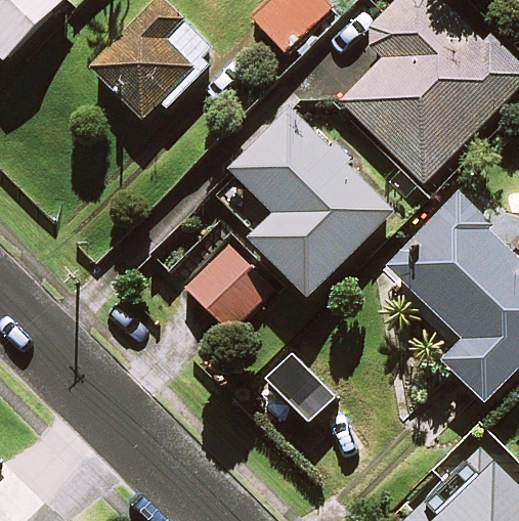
[(0,58),(2,60),(62,0),(0,0),(0,58)]
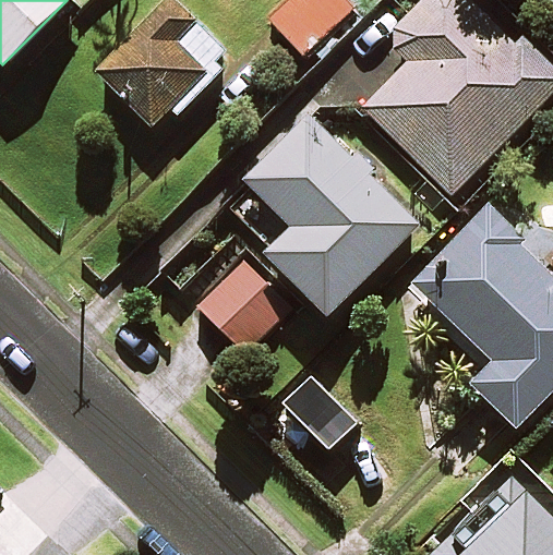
[(166,109),(173,118),(220,71),(213,63),(226,50),(176,0),(171,0),(97,73),(149,127),(166,109)]
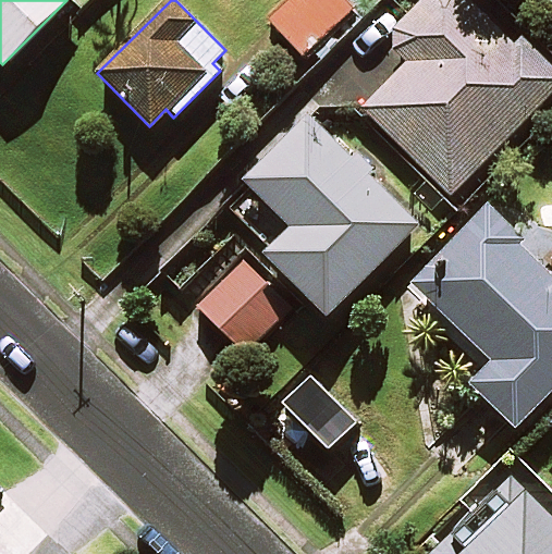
[(351,8),(342,0),(282,0),(265,17),(303,57),(351,8)]
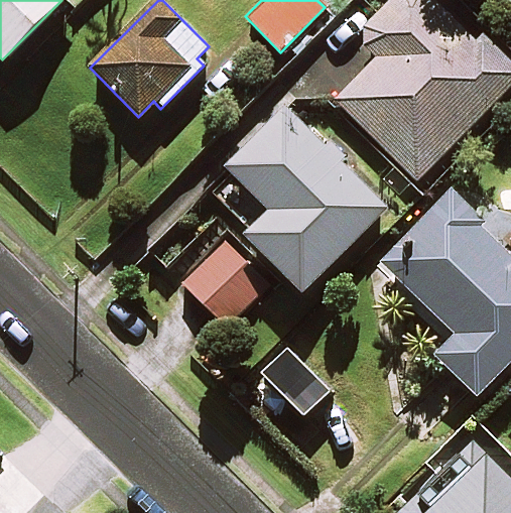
[(467,33),(432,0),(387,0),(354,34),(376,55),(334,99),(414,178),(510,80),(510,66),(472,27),(467,33)]
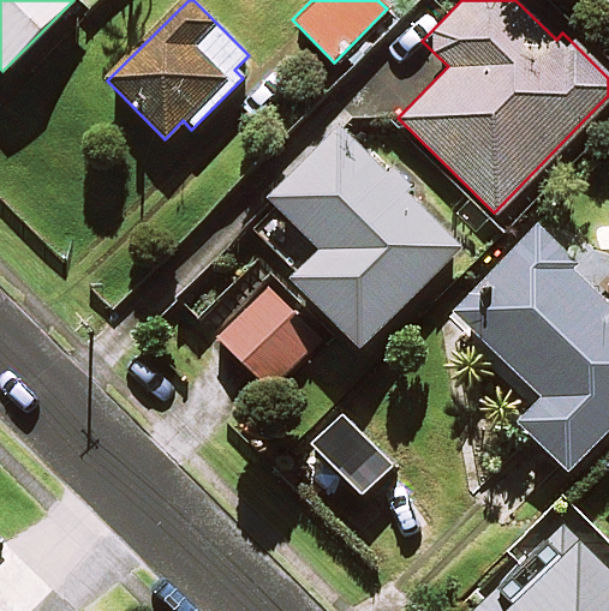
[(340,130),(269,199),(274,204),(252,226),(298,271),(291,279),(358,346),(458,249),(405,196),(413,187),(390,166),(383,173),(340,130)]
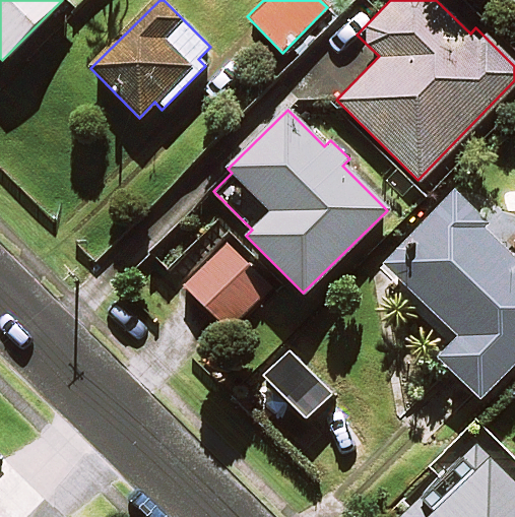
[(514,227),(501,212),(485,230),(450,196),(384,265),(456,335),(436,357),(478,398),(514,360),(514,227)]
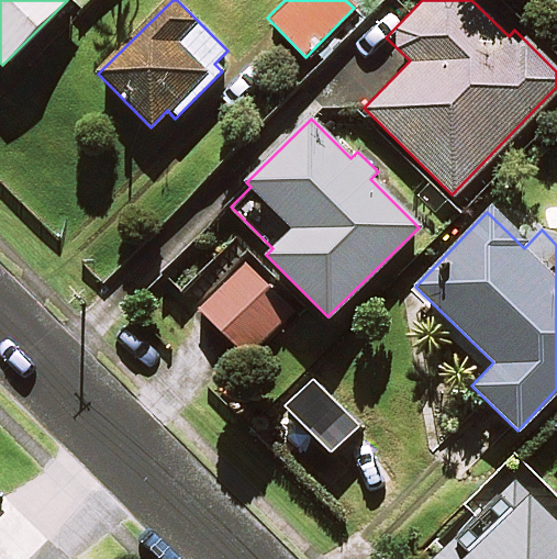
[(285,313),(241,266),(197,305),(241,353),(285,313)]
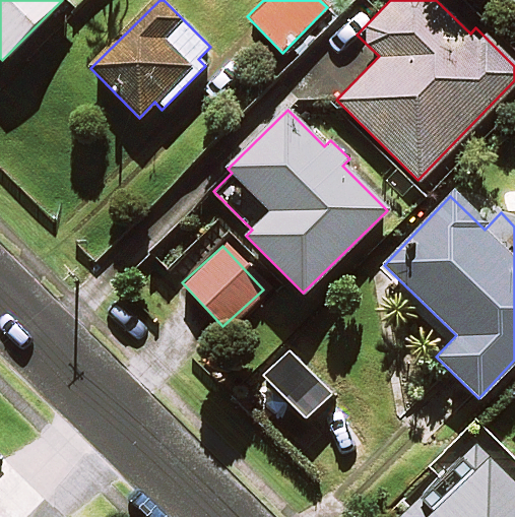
[(322,377),(291,344),(264,370),(295,402),(322,377)]
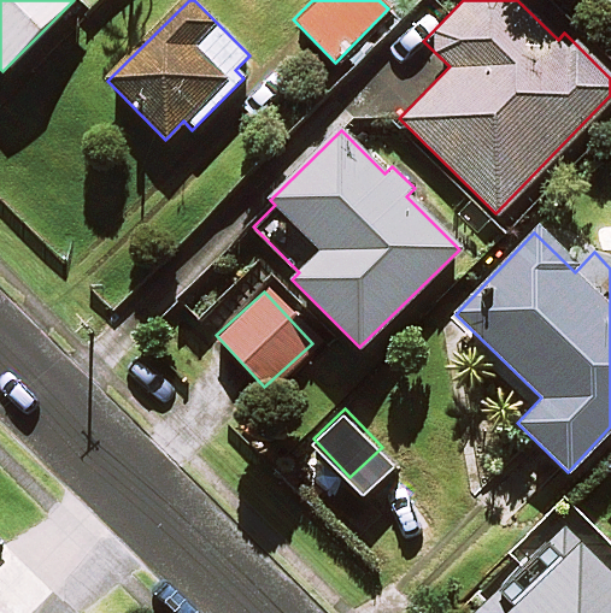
[(610,612),(610,576),(560,525),(473,612),(610,612)]
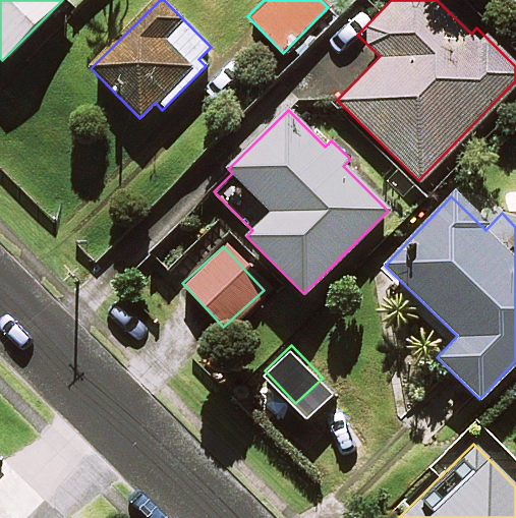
All buildings are outlined.
